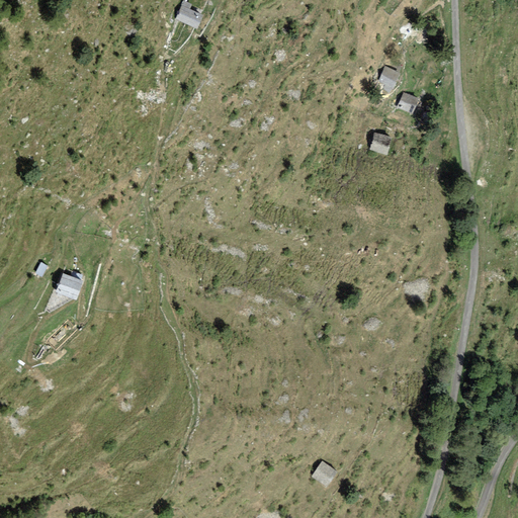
[(192,5),(184,1),(176,17),(196,26),(202,15),(190,9),(192,5)]
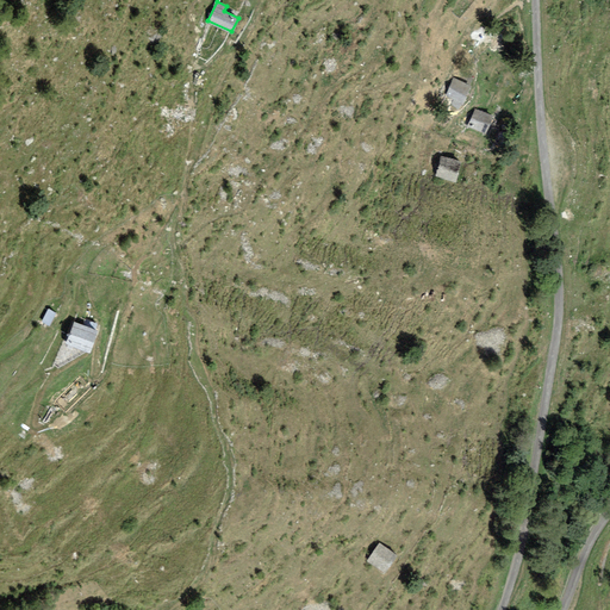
[(470,85),(453,79),(447,95),(465,101),(470,85)]
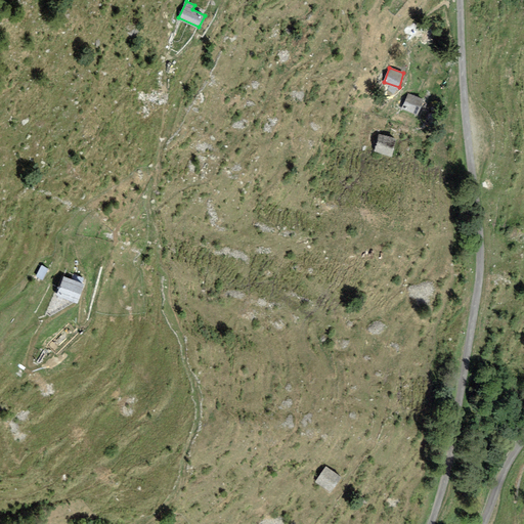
[(422,100),(407,94),(402,108),(417,114),(422,100)]
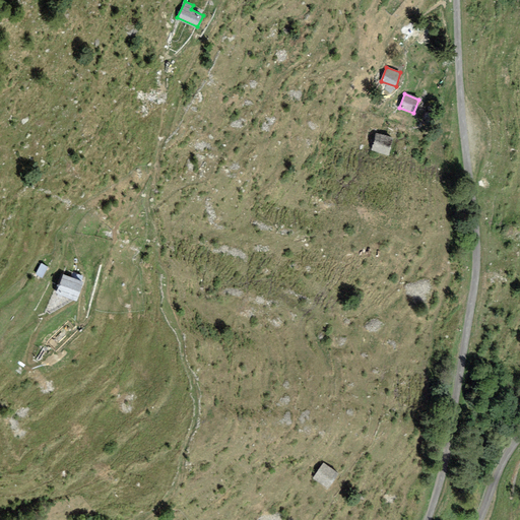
[(393,137),(376,133),(371,150),(388,154),(393,137)]
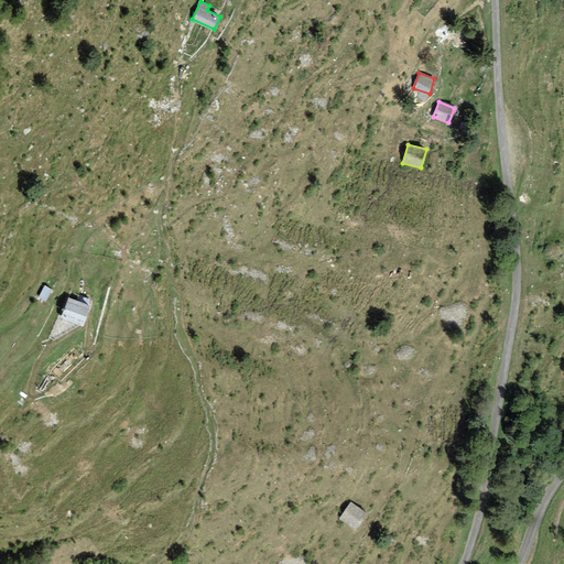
[(87,304),(68,297),(62,316),(80,323),(87,304)]
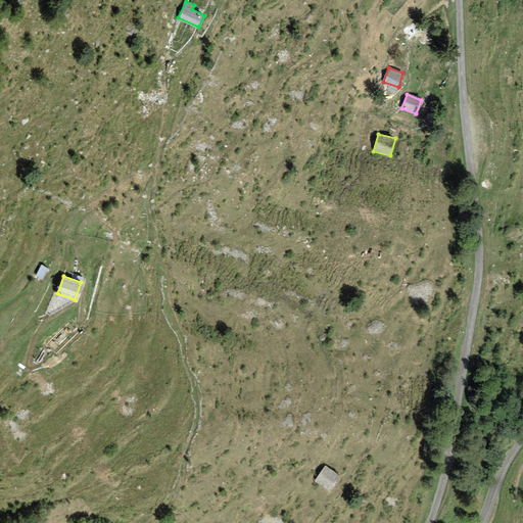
[(339,475),(324,465),(314,480),(330,490),(339,475)]
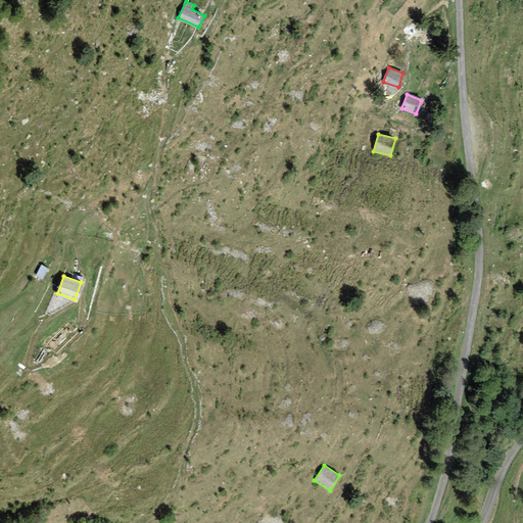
All buildings are outlined.
